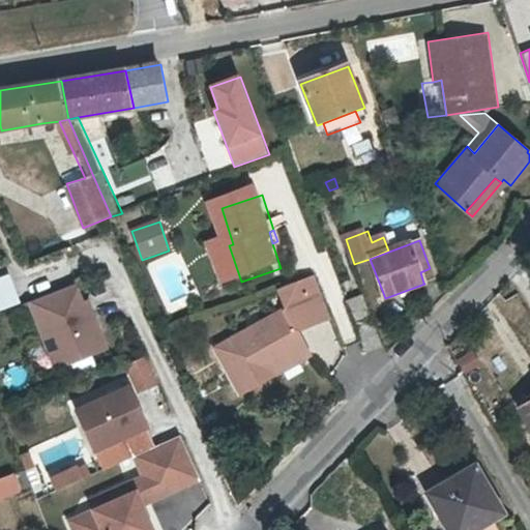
[(241,282),(229,245),(218,248),(231,285),(241,282)]
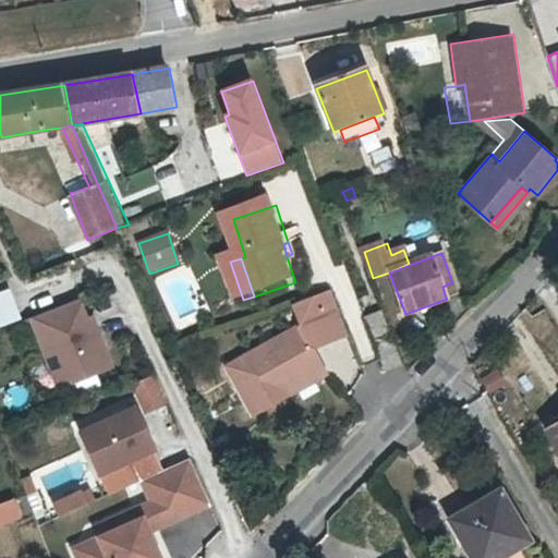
[(457,293),(452,282),(443,287),(446,298),(457,293)]
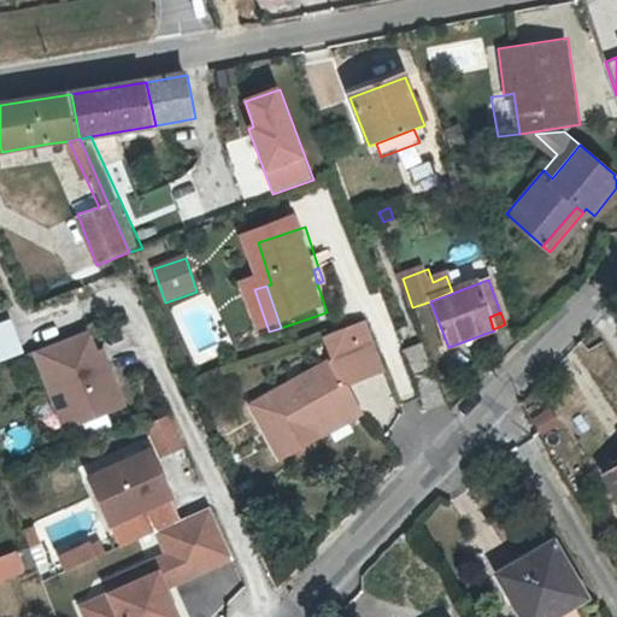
[(372,330),(359,334),(376,382),(388,377),(372,330)]
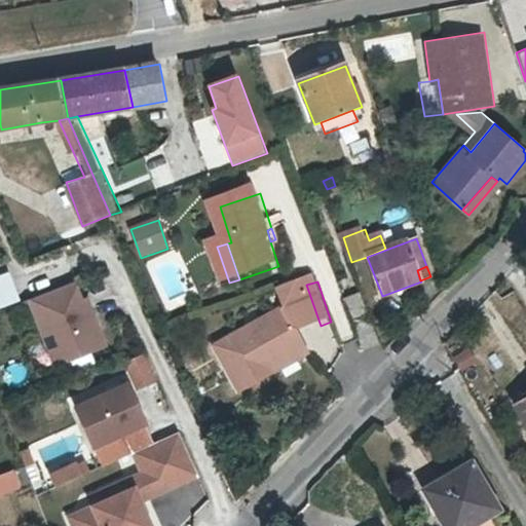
[(269,367),(305,350),(297,334),(321,326),(306,285),(285,292),(290,307),(289,312),(287,316),(218,348),(240,393),(274,377),(269,367)]
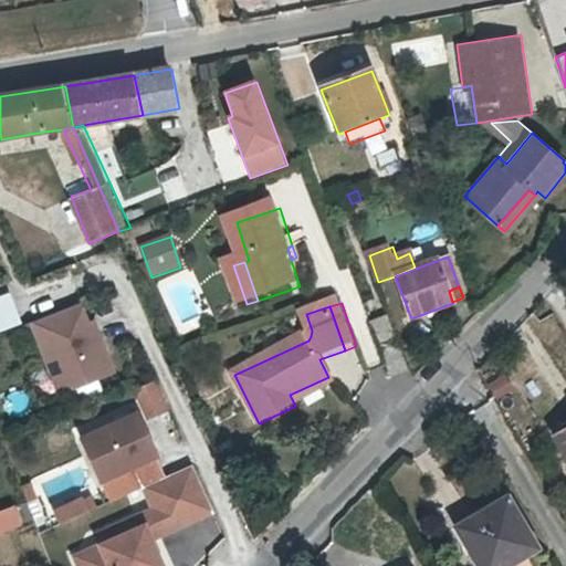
[(88,313),(31,337),(60,404),(117,379),(88,313)]
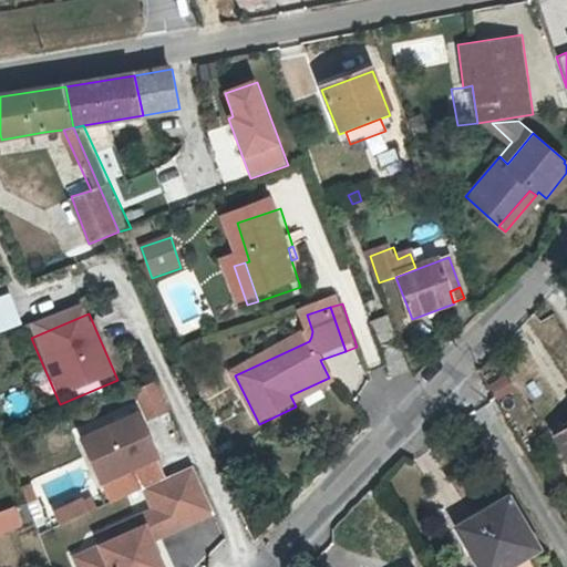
[(411,370),(391,316),(380,320),(373,322),(391,373),(392,377),(411,370)]
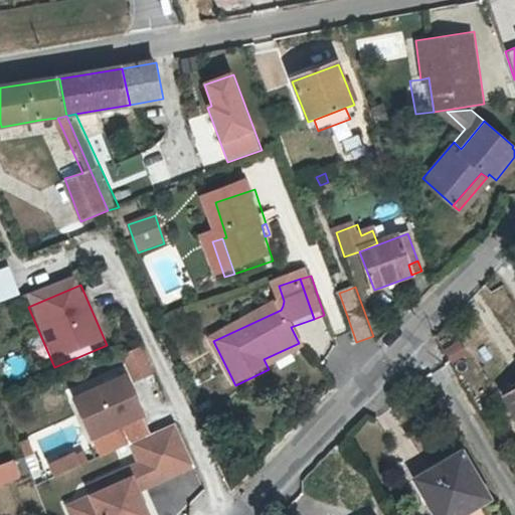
[(461,341),(444,351),(453,367),(470,357),(461,341)]
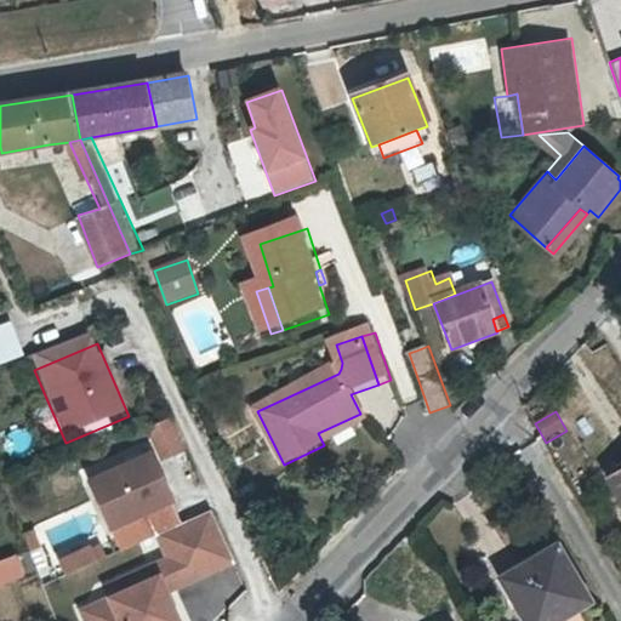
[(366,426),(360,414),(318,433),(324,445),(366,426)]
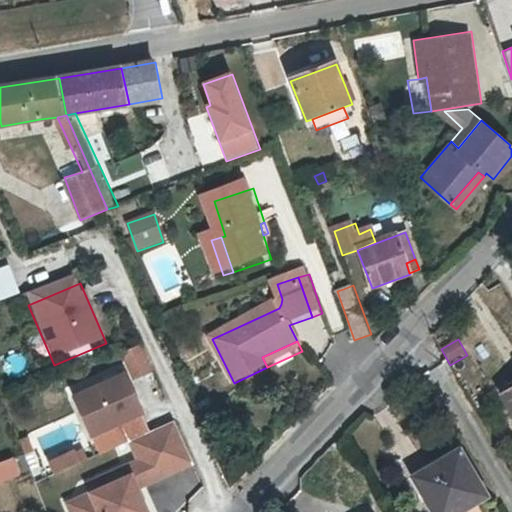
[(154,369),(143,342),(123,350),(134,377),(154,369)]
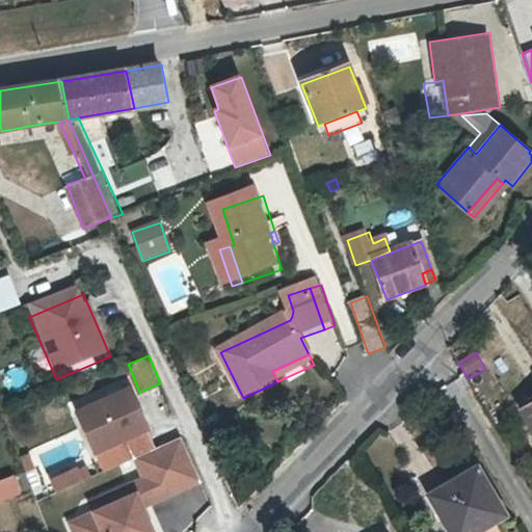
[(78,413),(97,452),(149,428),(131,389),(78,413)]
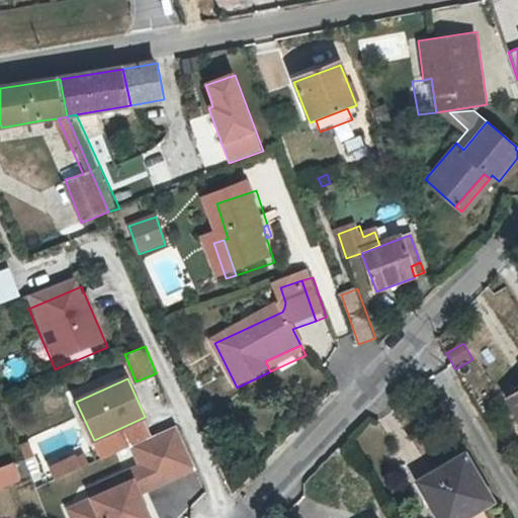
[(517,389),(508,395),(517,413),(517,389)]
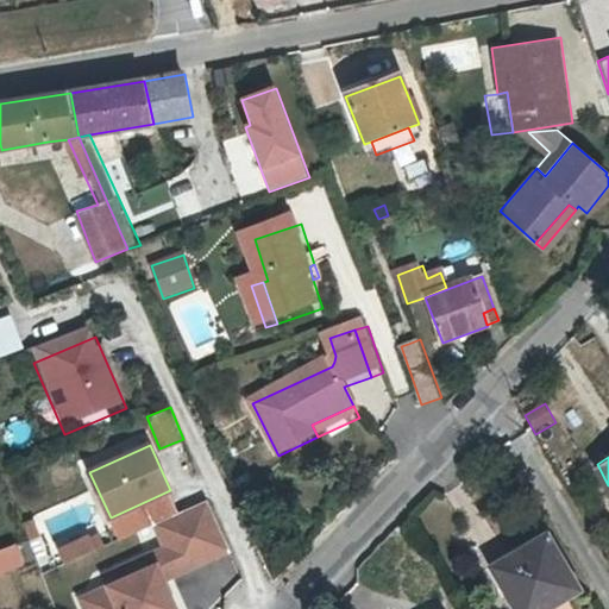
[(111,518),(120,540),(156,525),(181,513),(170,490),(111,518)]
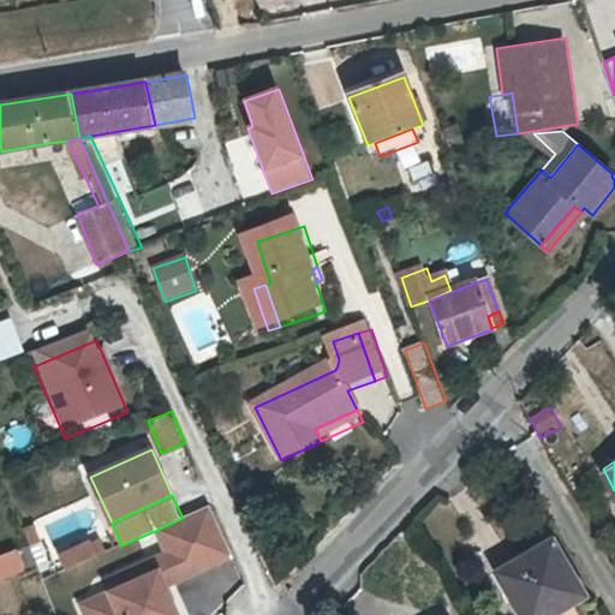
[(157,530),(168,554),(105,581),(109,592),(82,604),(87,614),(177,614),(174,609),(163,614),(159,602),(168,596),(165,589),(167,585),(199,571),(184,536),(218,521),(210,506),(186,517),(183,518),(157,530)]
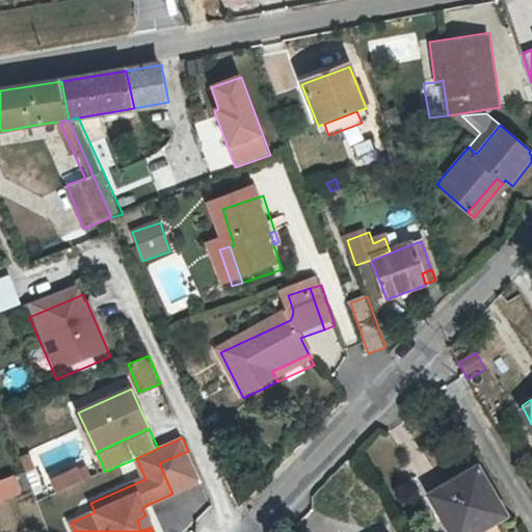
[(159,463),(173,494),(202,481),(188,451),(159,463)]
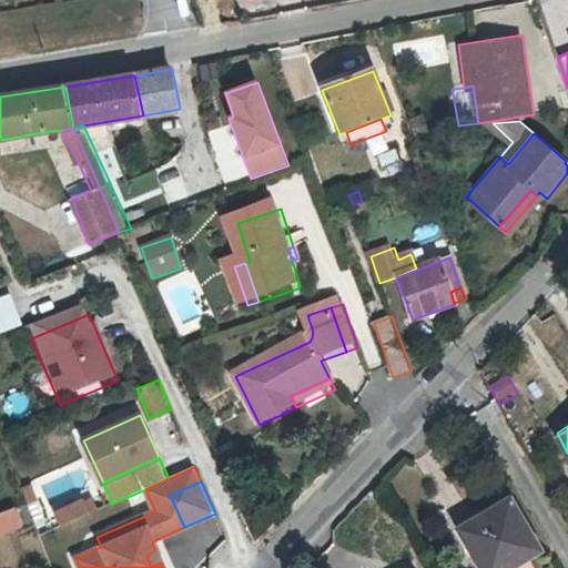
[(30,486),(21,489),(26,500),(28,506),(36,503),(30,486)]
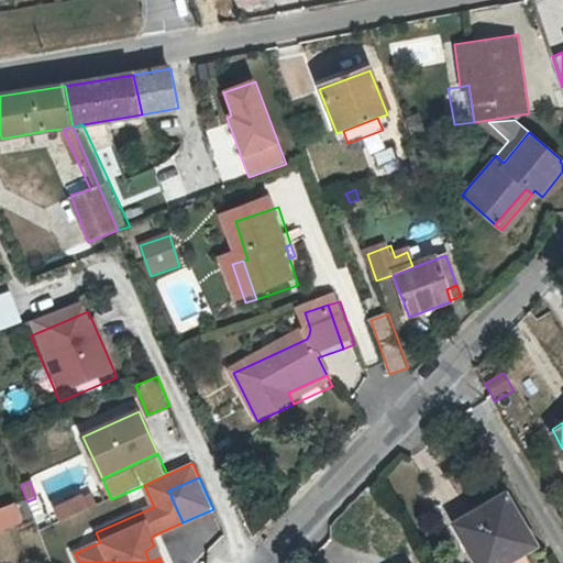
[(508,486),(452,519),(477,562),(508,562),(542,543),(508,486)]
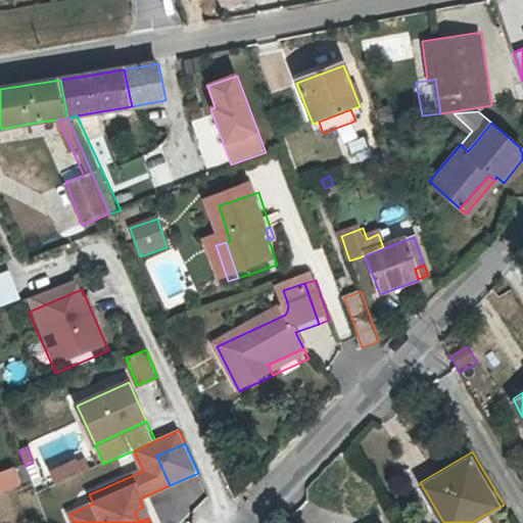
[(78,464),(82,474),(89,470),(85,461),(78,464)]
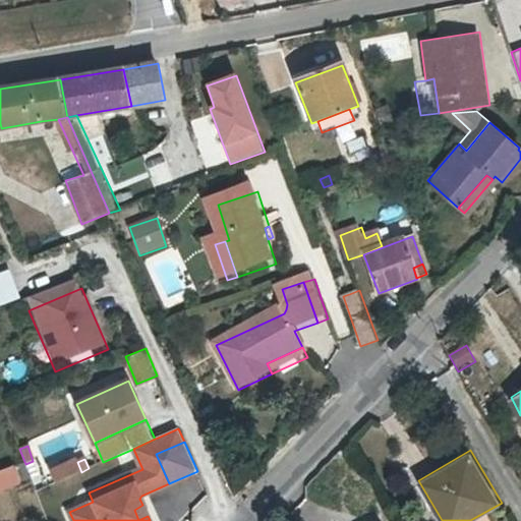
[(54,484),(81,472),(77,463),(76,460),(49,473),(54,484)]
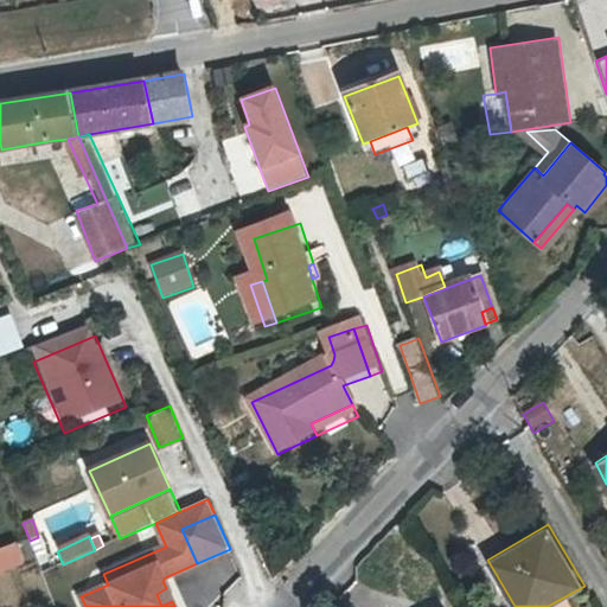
[(11,541),(0,544),(0,563),(18,557),(11,541)]
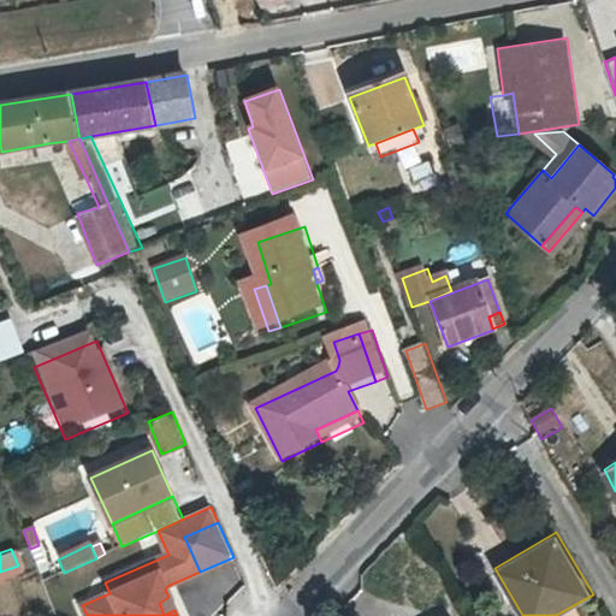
[(164,615),(175,610),(169,597),(159,603),(164,615)]
